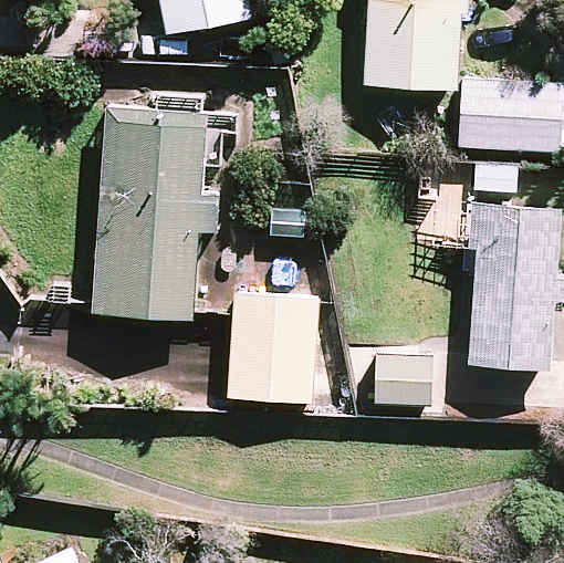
[(251,19),(248,0),(158,0),(165,35),(251,19)]
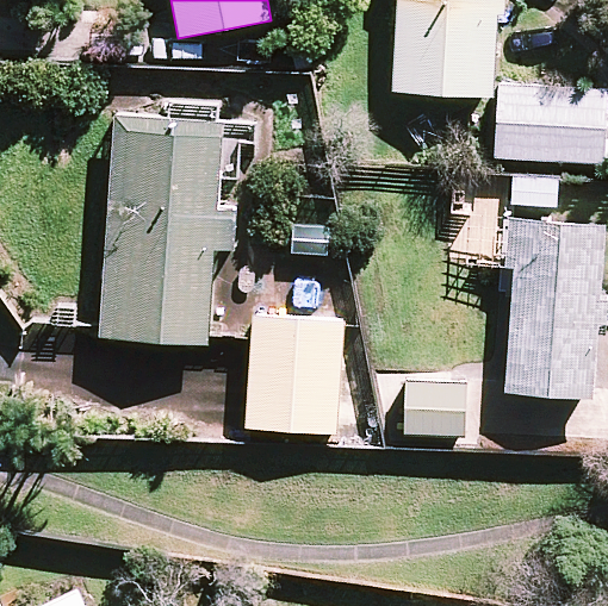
[(397,0),(391,92),(491,99),(496,17),(503,17),(503,0),(397,0)]
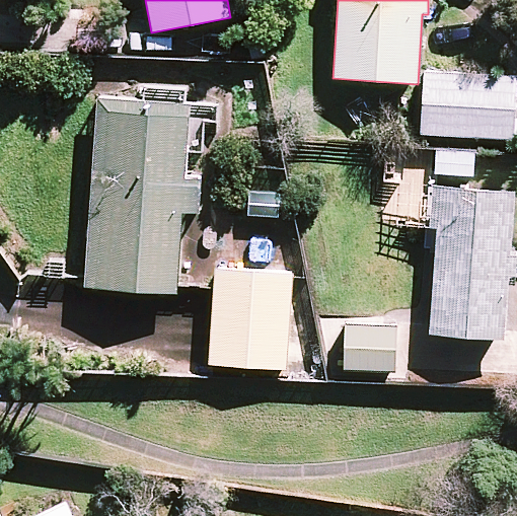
[(422,72),(418,135),(513,141),(516,77),(422,72)]
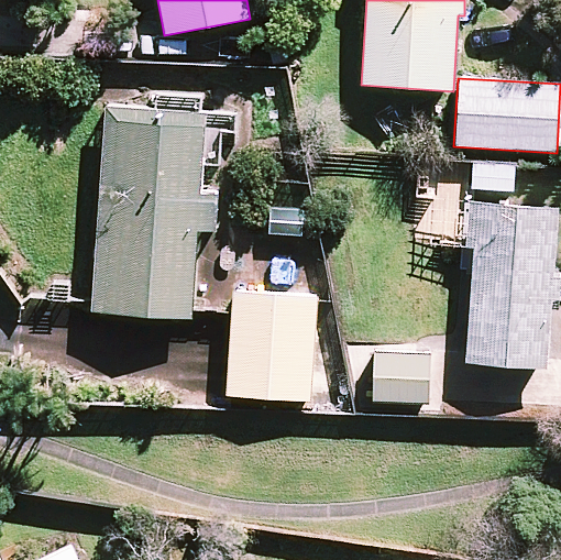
[(200,193),(206,113),(106,106),(91,303),(90,311),(190,319),(191,310),(198,230),(215,231),(218,194),(200,193)]
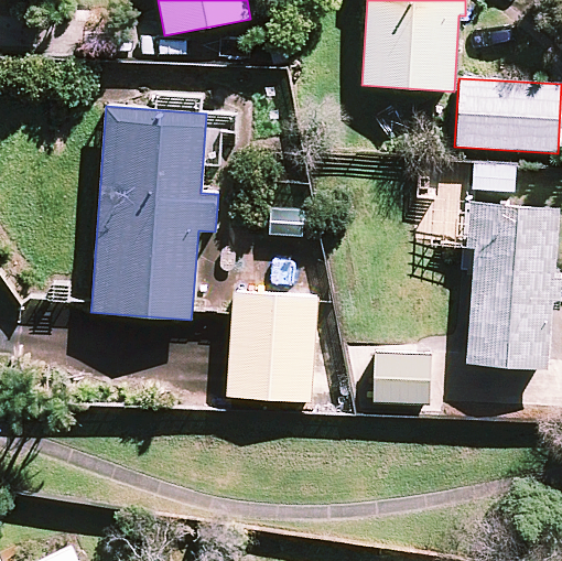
[(559,208),(469,203),(466,249),(473,249),(465,363),(548,368),(552,300),(561,301),(561,279),(561,277),(553,277),(559,208)]
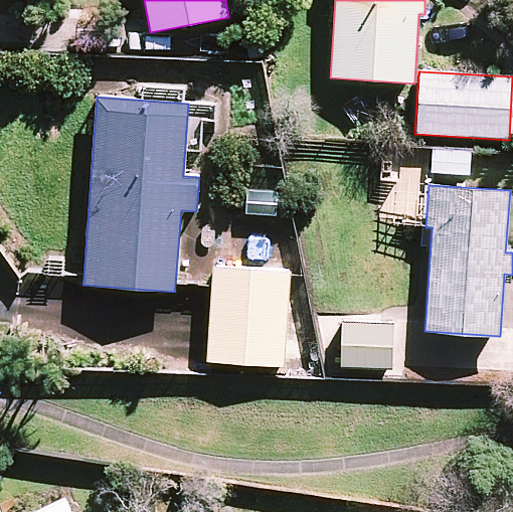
[(275,217),(277,192),(245,189),(243,214),(275,217)]
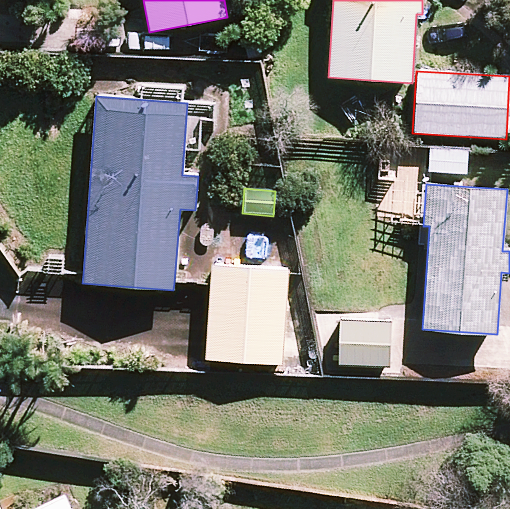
[(287,270),(211,265),(210,284),(205,360),(281,364),(287,270)]
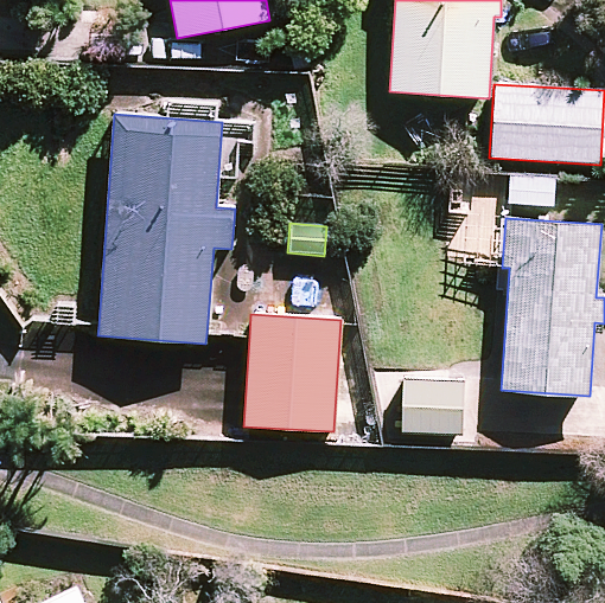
[(463,383),(403,379),(401,434),(460,436),(463,383)]
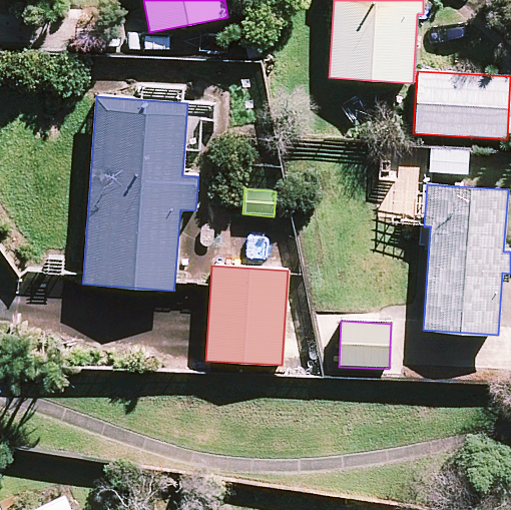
All buildings are outlined.
